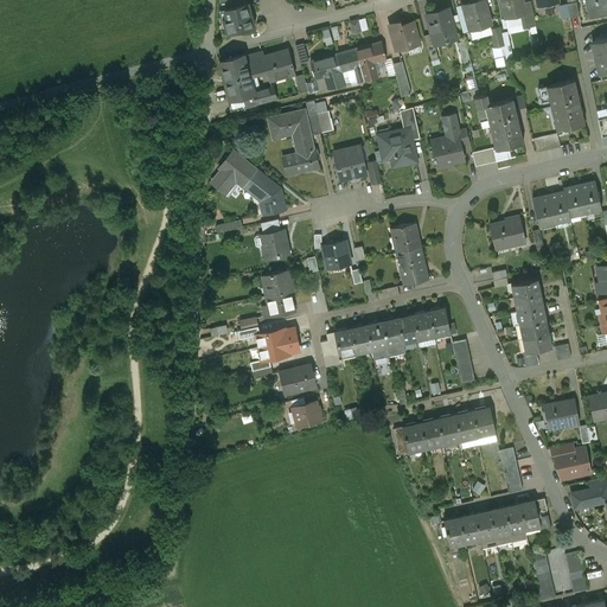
[(484,0),(475,0),(462,4),(470,31),(491,25),(484,0)]
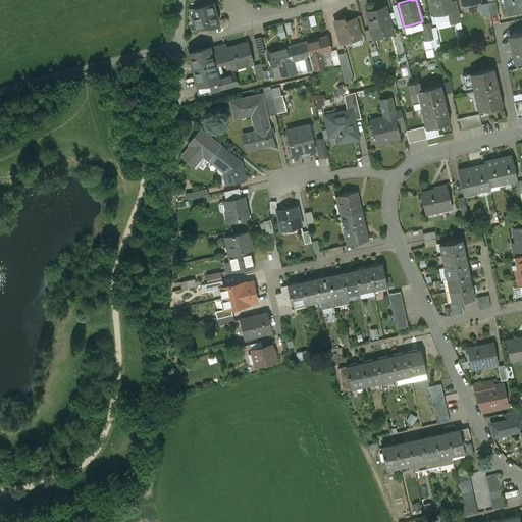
[(450,0),(431,0),(434,15),(435,15),(452,12),(450,2),(450,0)]
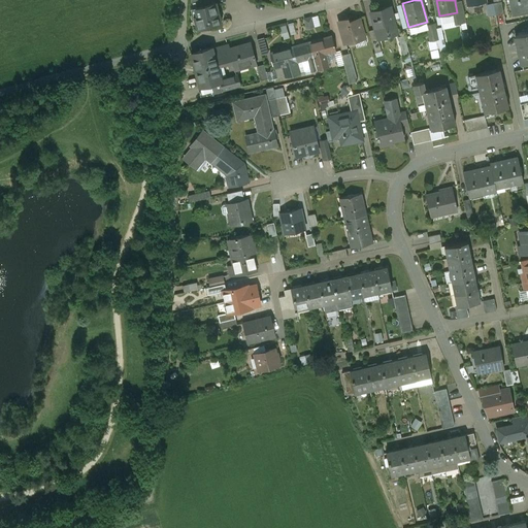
[(501,0),(492,0),(493,2),(495,14),(496,15),(504,13),(501,0)]
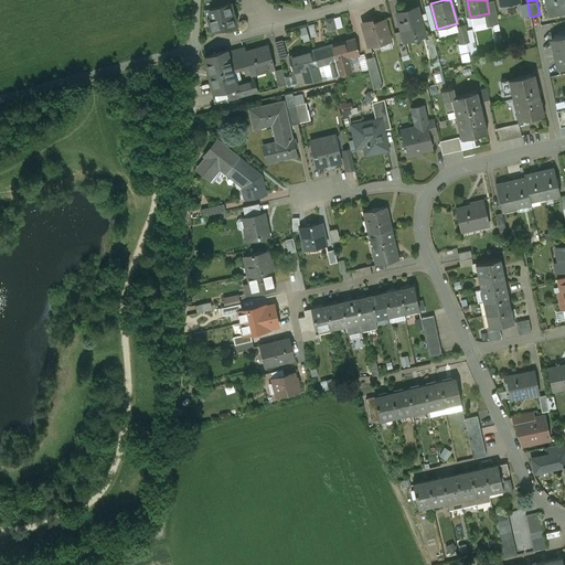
[(564,0),(544,0),(547,18),(564,13),(564,0)]
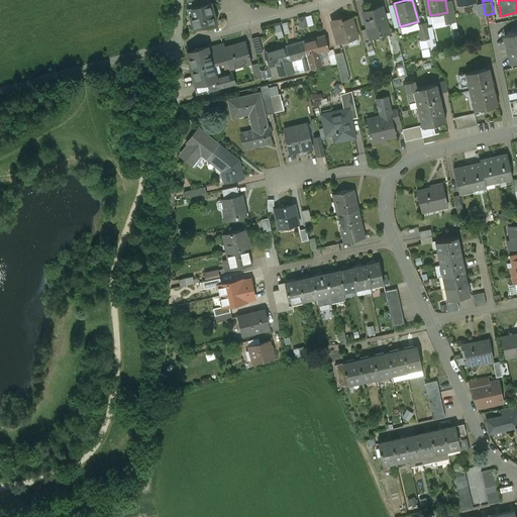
[(447,12),(431,15),(433,26),(456,22),(451,1),(445,2),(447,12)]
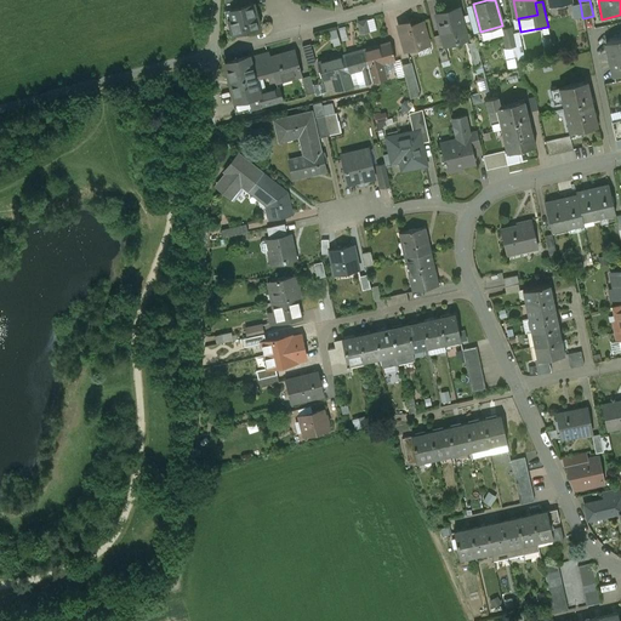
[(260,27),(252,3),(249,4),(234,9),(229,10),(232,18),(228,20),(232,34),(260,27)]
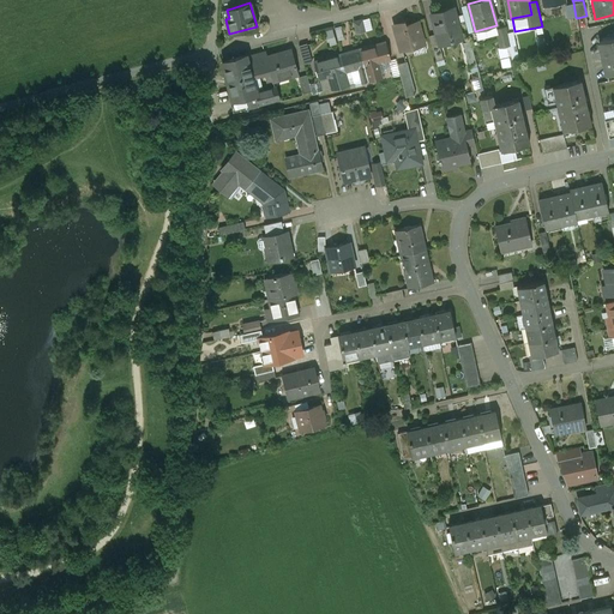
[(573,2),(566,5),(569,18),(576,17),(573,2)]
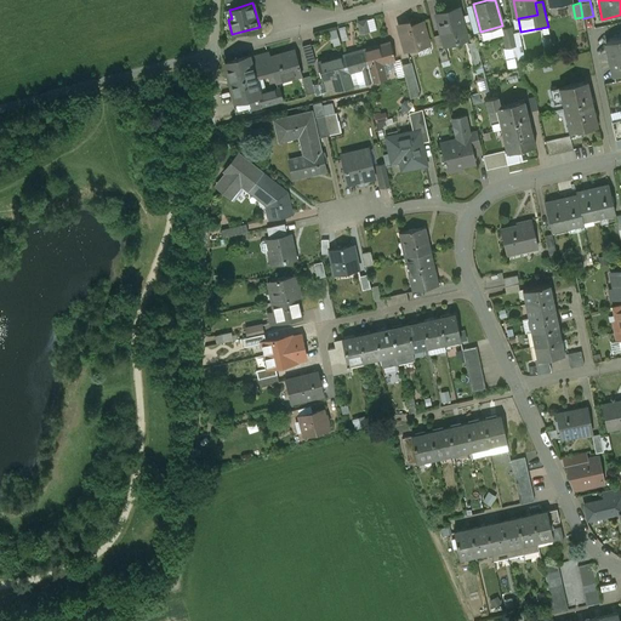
[(459,7),(436,15),(442,34),(444,43),(455,39),(456,41),(467,39),(463,23),(461,16),(459,7)]
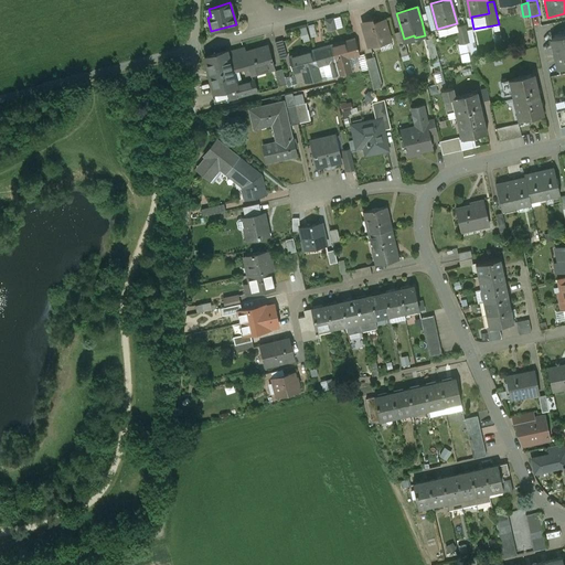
[(341,16),(327,20),(329,31),(344,27),(341,16)]
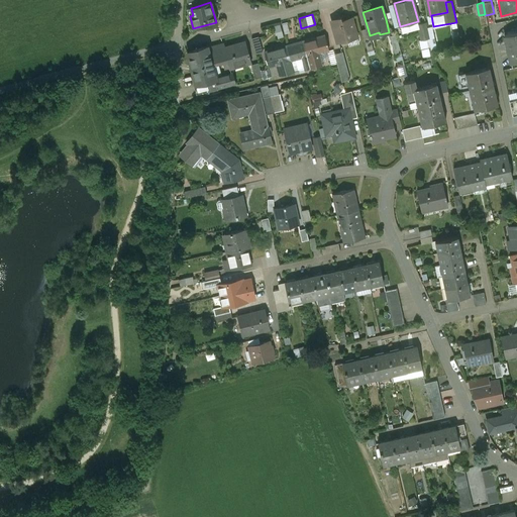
[(341,18),(331,20),(337,42),(347,40),(357,37),(351,18),(342,20),(341,18)]
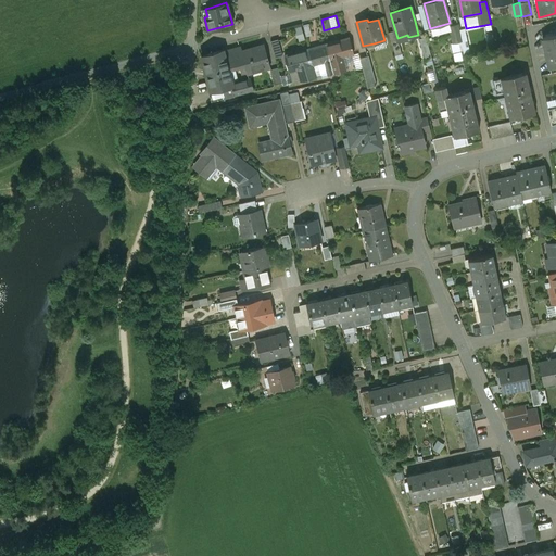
[(299,39),(306,37),(303,25),(295,27),(299,39)]
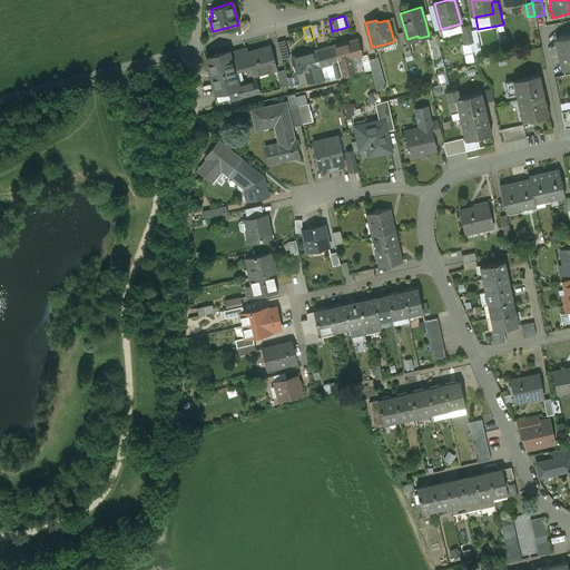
[(469,26),(461,28),(465,45),(472,43),(469,26)]
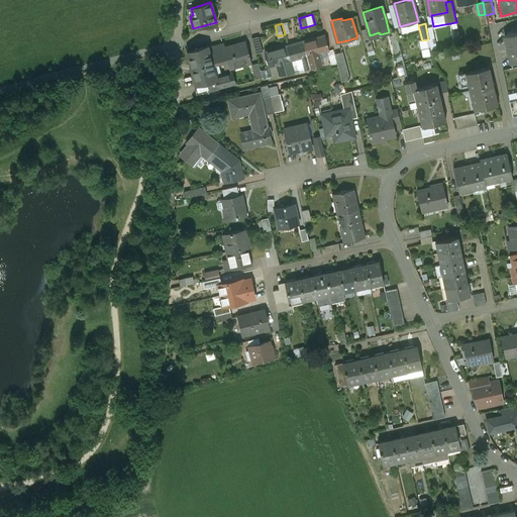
[(368,28),(362,30),(368,52),(374,50),(371,37),(370,37),(370,35),(368,28)]
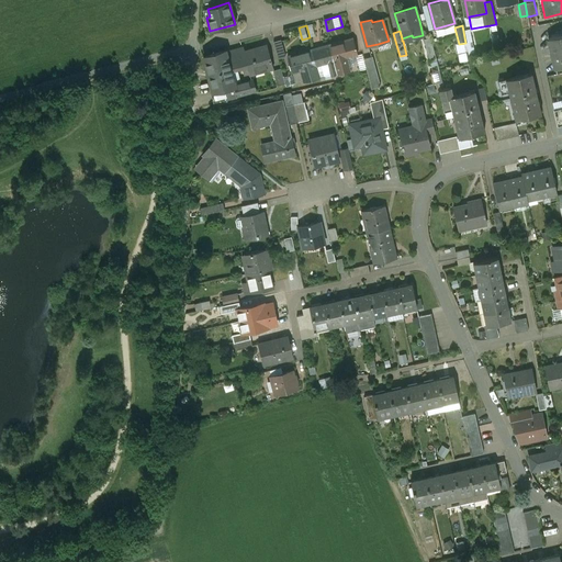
[(561,34),(548,38),(555,67),(561,65),(561,34)]
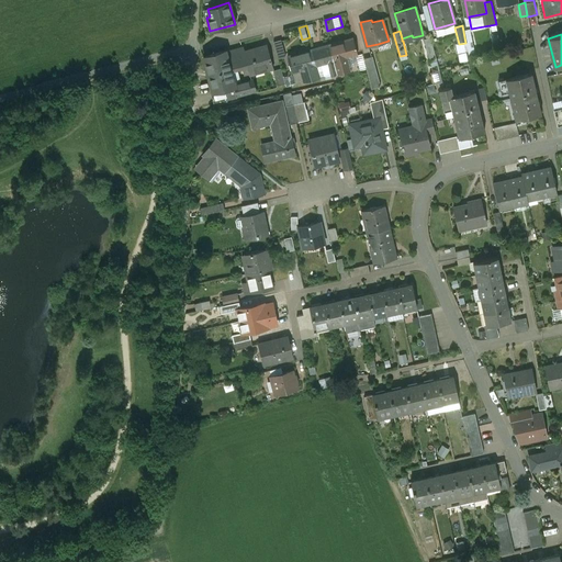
[(437,60),(430,37),(424,40),(430,63),(437,60)]
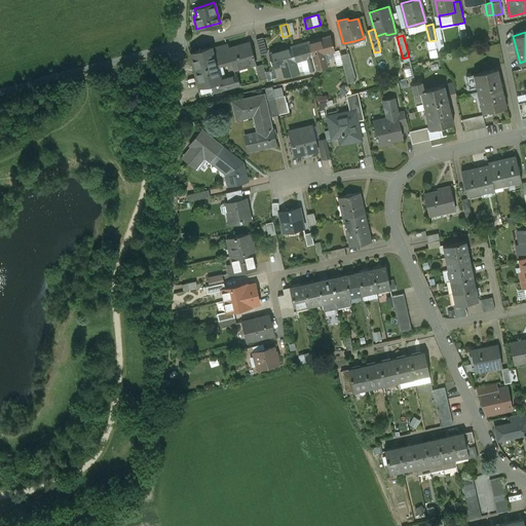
[(329,36),(308,42),(312,58),(322,54),(333,51),(329,36)]
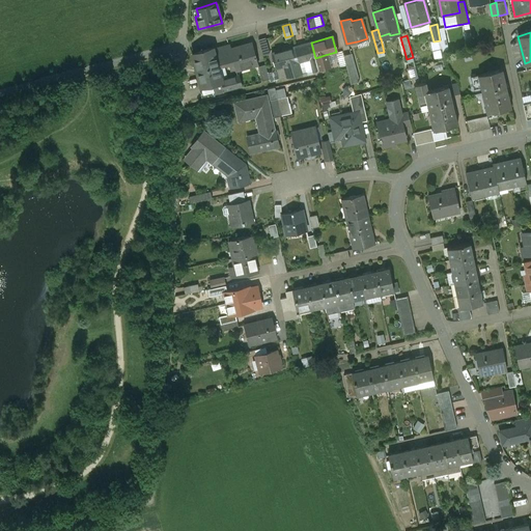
[(266,37),(258,39),(262,56),(272,53),(270,53),(266,37)]
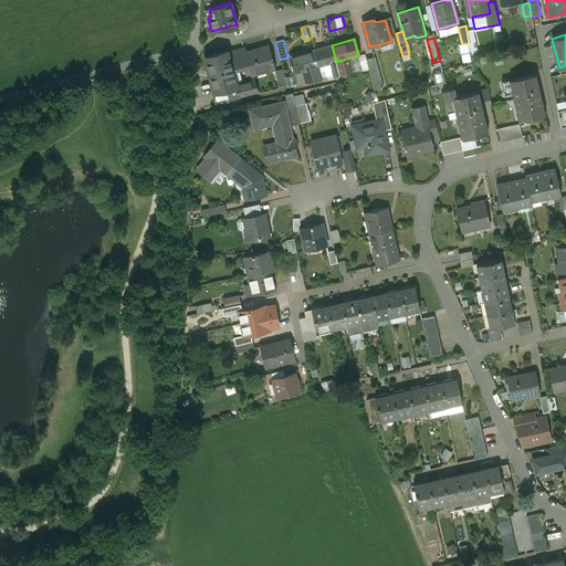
[(332,45),(313,50),(317,66),(318,66),(324,65),(329,63),(336,62),(332,45)]
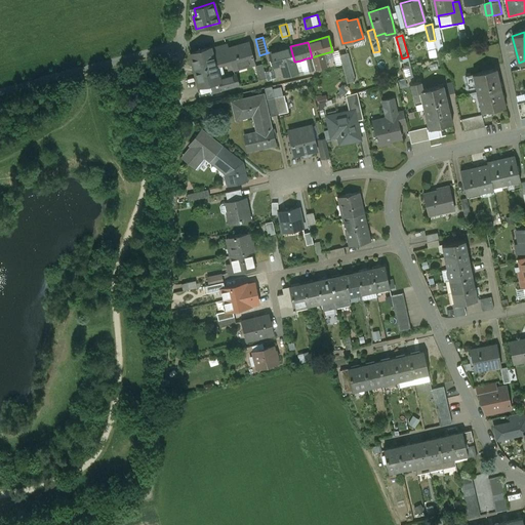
[(248,43),(227,49),(233,70),(254,64),(248,43)]
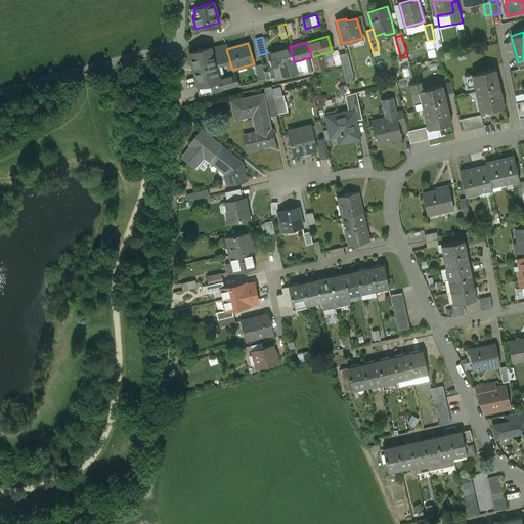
[(290,46),(268,52),(272,68),(273,68),(275,78),(298,73),(297,72),(298,72),(295,61),(294,61),(290,46)]
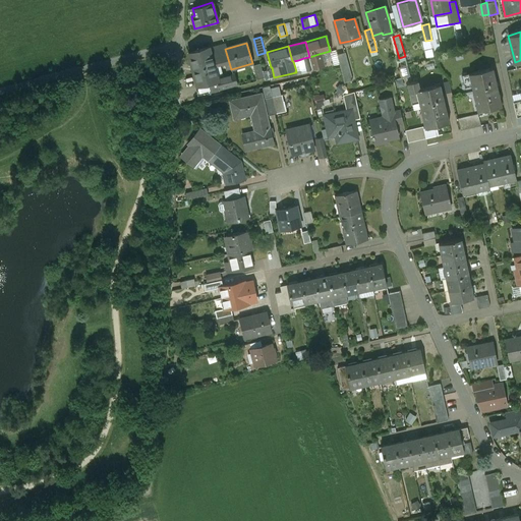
[(209,48),(188,53),(197,84),(208,82),(218,79),(209,48)]
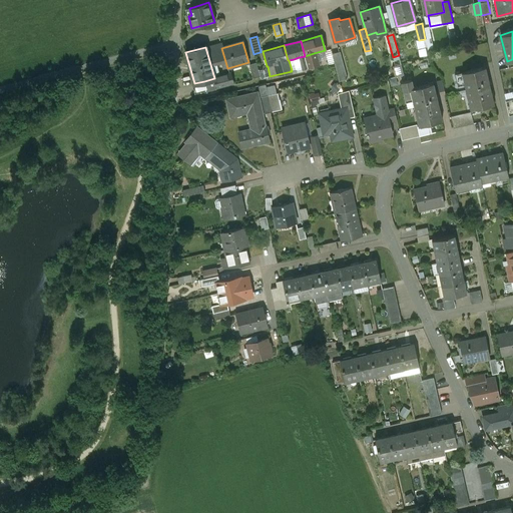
[(348,79),(340,51),(332,53),(340,81),(348,79)]
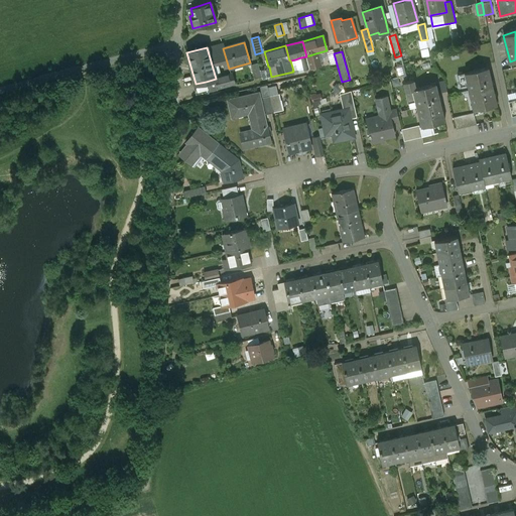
[(315,53),(306,56),(309,68),(327,62),(325,55),(316,57),(315,53)]
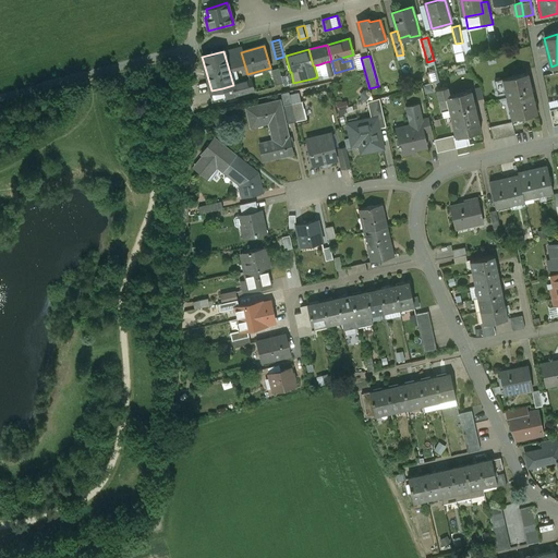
[(335,73),(331,61),(325,62),(328,74),(335,73)]
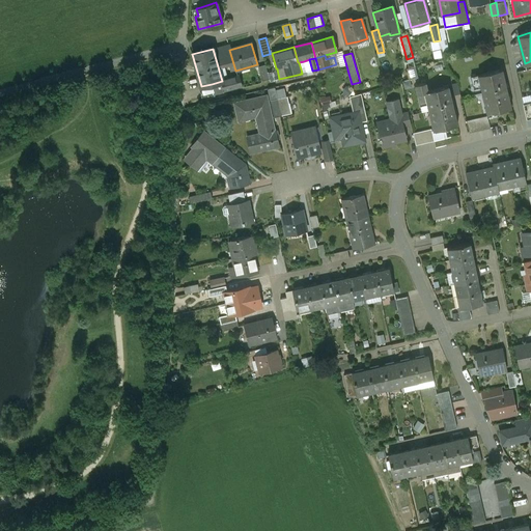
[(304,61),(299,62),(302,73),(307,72),(304,61)]
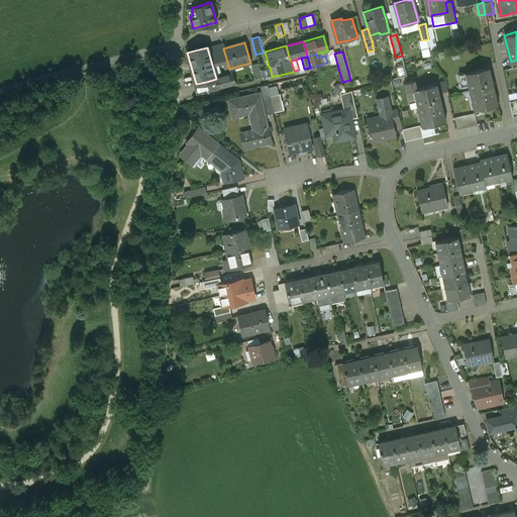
[(263,77),(259,63),(251,65),(254,79),(263,77)]
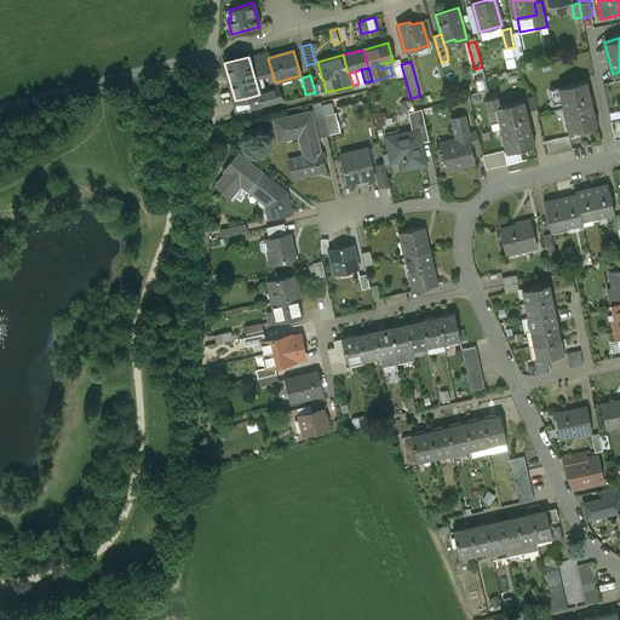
[(586,81),(550,90),(554,104),(562,102),(569,133),(597,126),(586,81)]
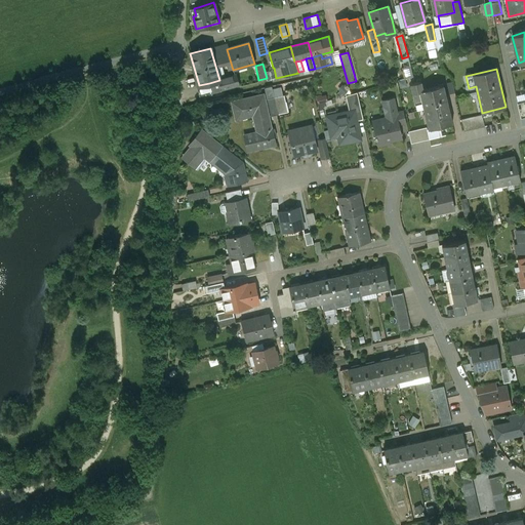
[(332,78),(319,82),(321,89),(330,87),(334,86),(332,78)]
